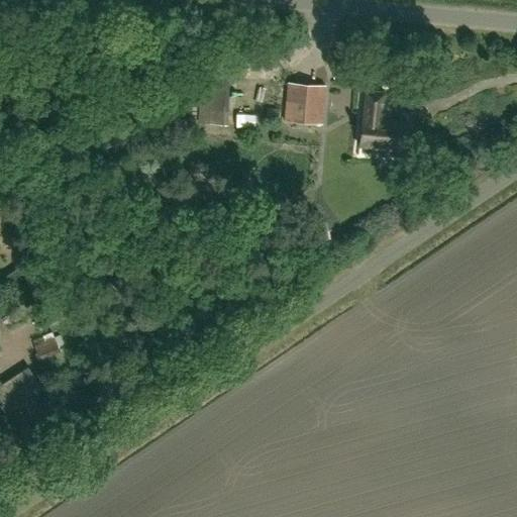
[(249,64),(249,83),(278,83),(279,64),(249,64)]
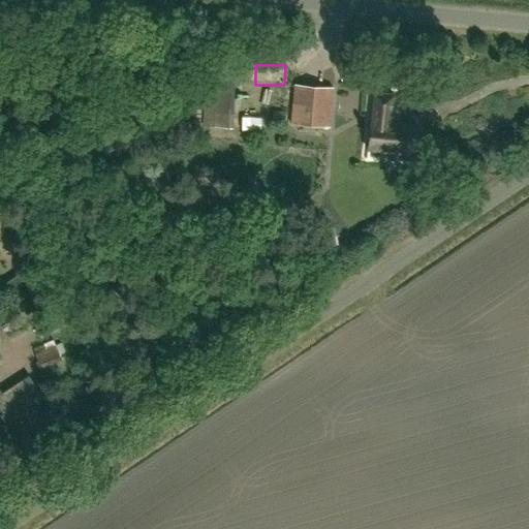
[(289,123),(330,127),(333,88),(293,85),(289,123)]
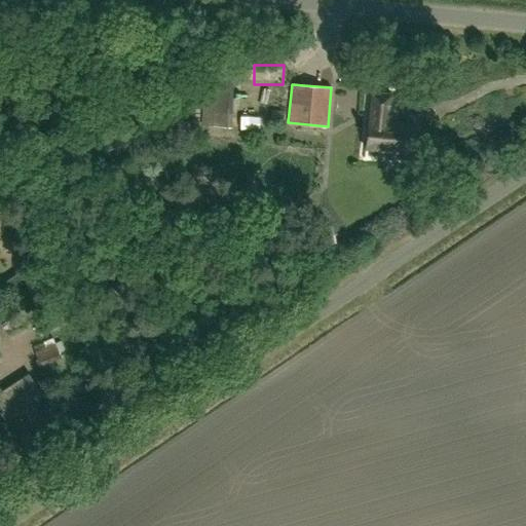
[(366,148),(413,152),(415,124),(388,122),(391,92),(372,91),(370,120),(368,120),(366,148)]
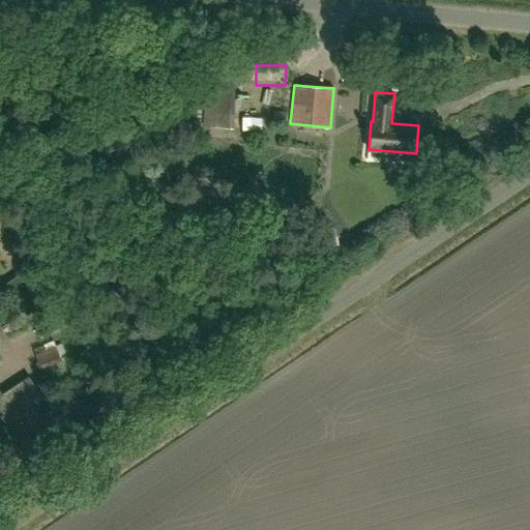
[(24,297),(38,288),(32,278),(29,282),(22,272),(4,284),(12,295),(20,290),(24,297)]
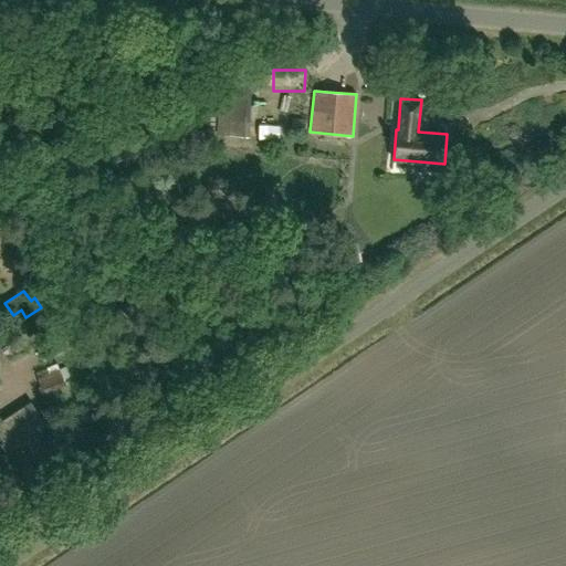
[(66,386),(59,369),(37,377),(43,395),(66,386)]
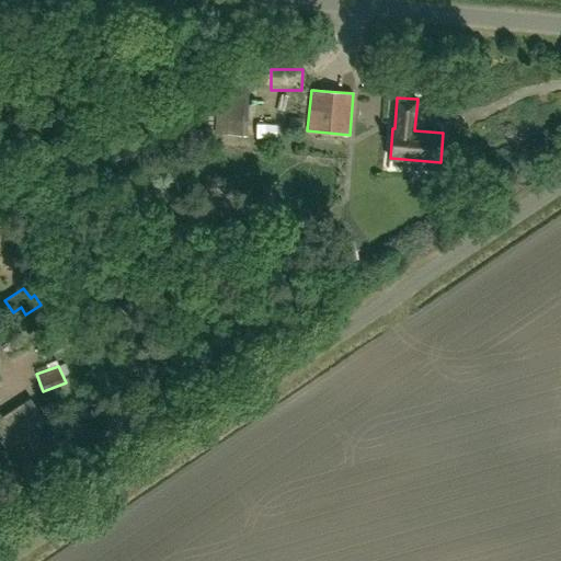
[(45,422),(30,399),(0,419),(0,436),(7,447),(45,422)]
